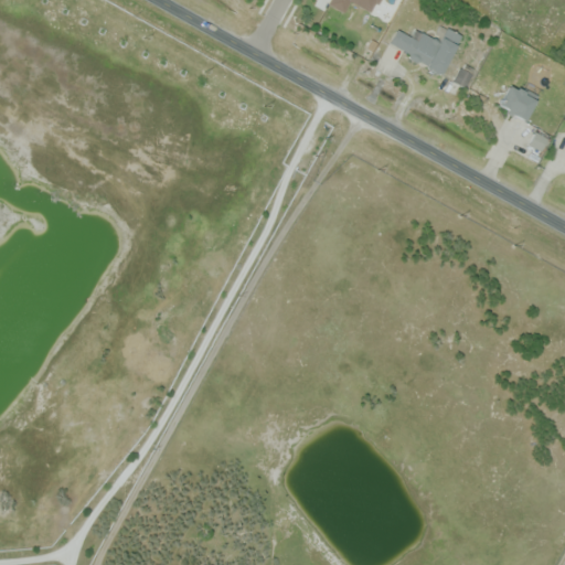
[(377,0),(329,0),(327,3),(342,12),(349,1),(371,12),(377,0)]
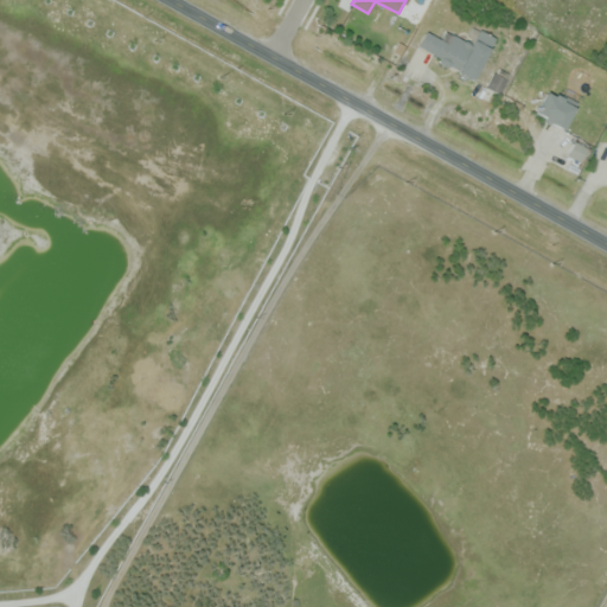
[(426,30),(441,39),(447,29),(466,38),(467,36),(472,38),(478,27),(497,38),(472,82),(415,50),(426,30)]
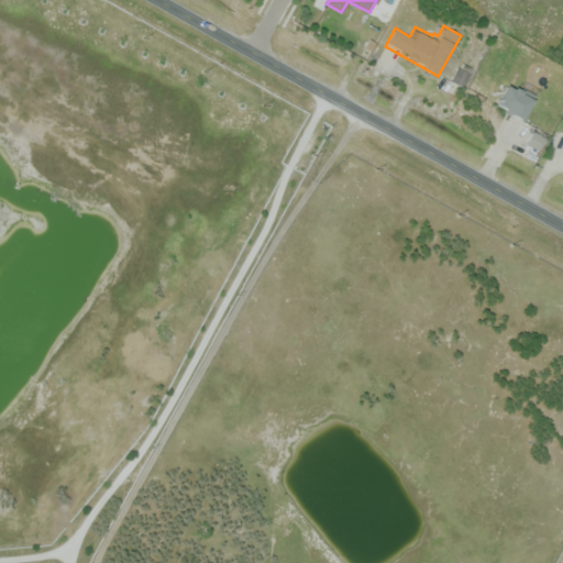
[(457,67),(471,74),(463,87),(451,80),(457,67)]
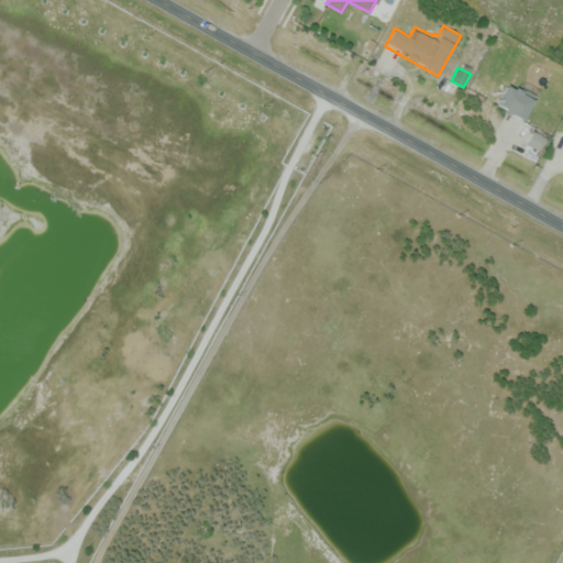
[(496,106),(508,84),(534,98),(522,120),(496,106)]
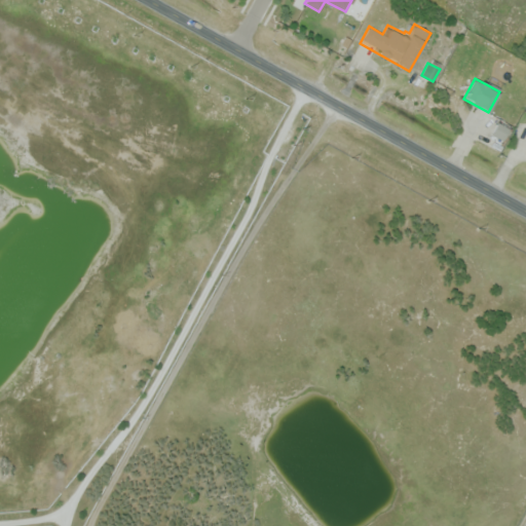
[(502,140),(509,128),(497,122),(491,135),(502,140)]
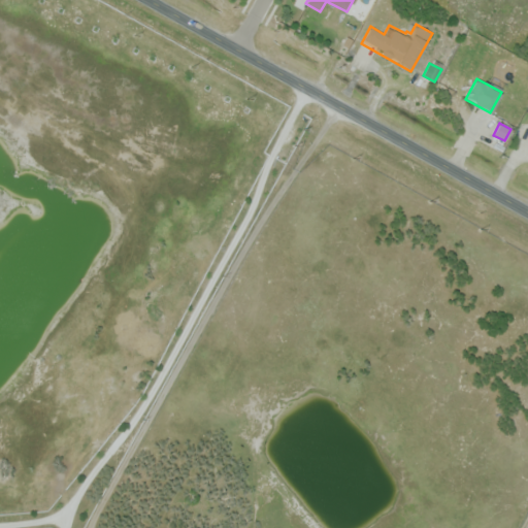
All buildings are outlined.
